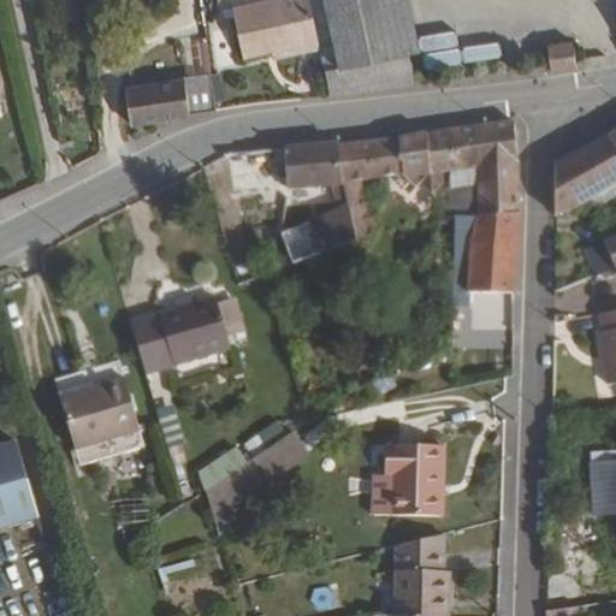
[(324,53),(312,0),(266,0),(234,6),(244,60),(276,54),(274,53),(300,48),(301,57),(324,53)]
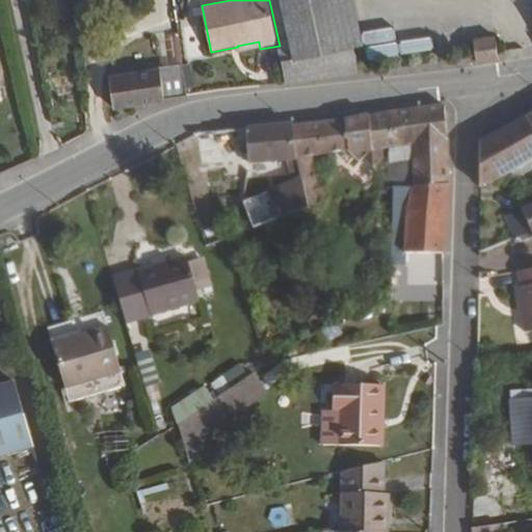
[(381,40),(373,0),(318,0),(328,49),(381,40)]
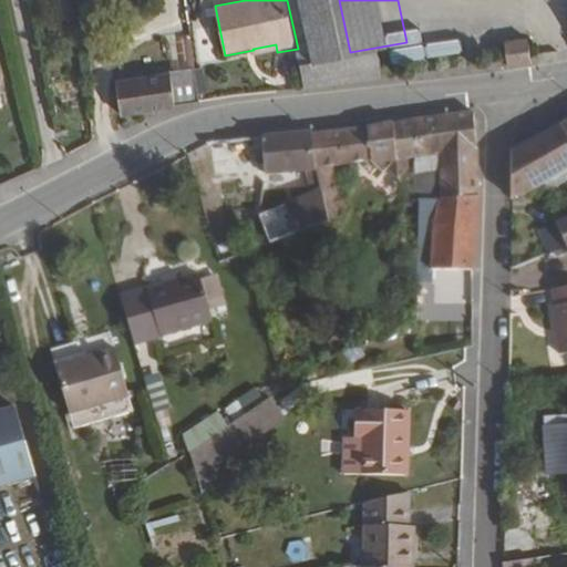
[(419,78),(413,41),(406,42),(350,52),(357,85),(419,78)]
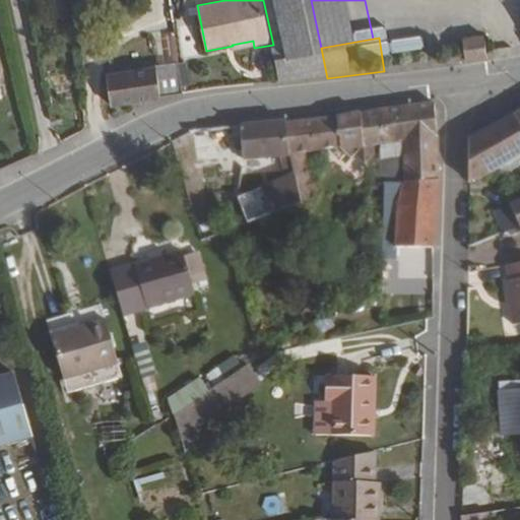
[(484,58),(482,38),(460,41),(462,60),(484,58)]
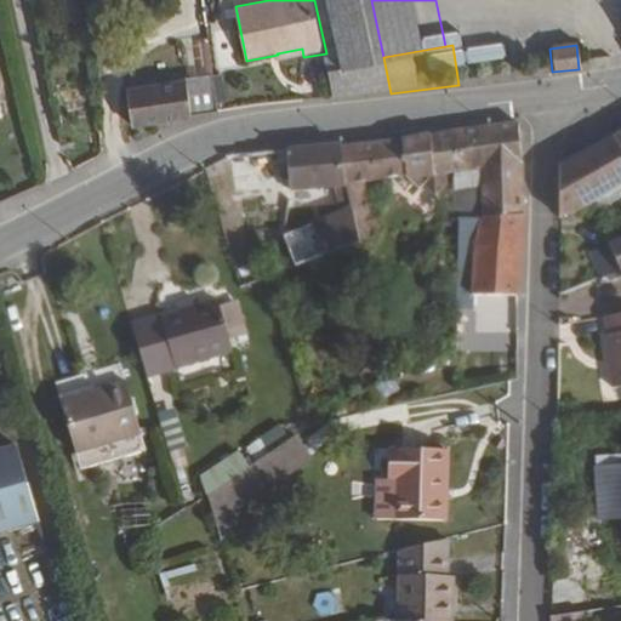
[(303,57),(302,49),(277,53),(278,55),(279,62),(303,57)]
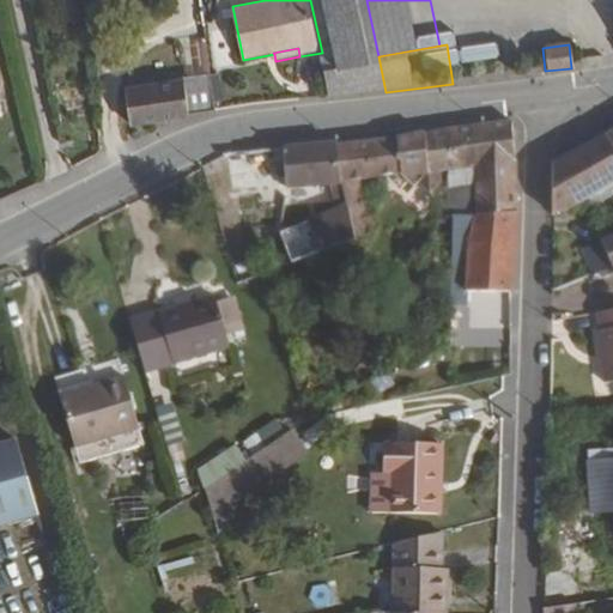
[(0,54),(0,97),(10,96),(0,54)]
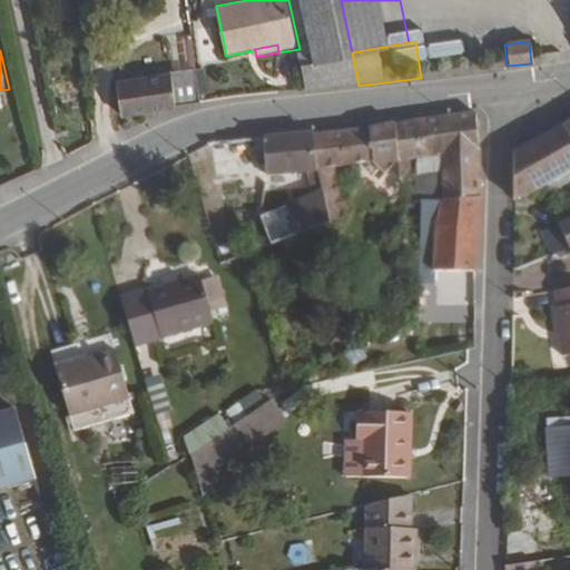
[(359,86),(352,52),(302,60),(310,92),(359,86)]
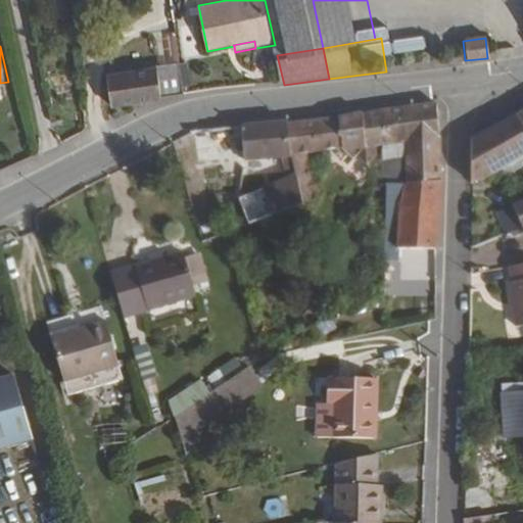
[(182,64),(181,58),(147,63),(148,69),(182,64)]
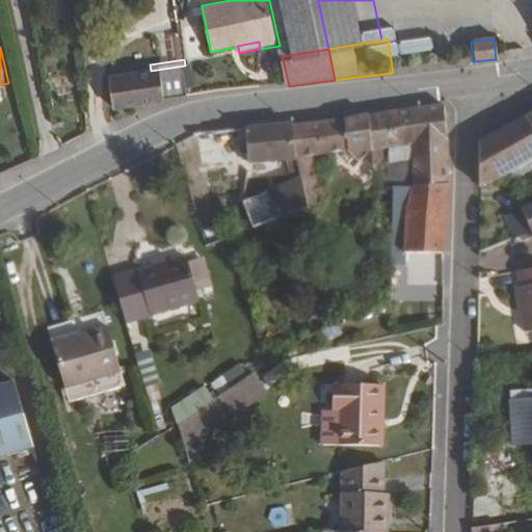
[(189,99),(185,65),(151,71),(112,75),(115,105),(118,108),(189,99)]
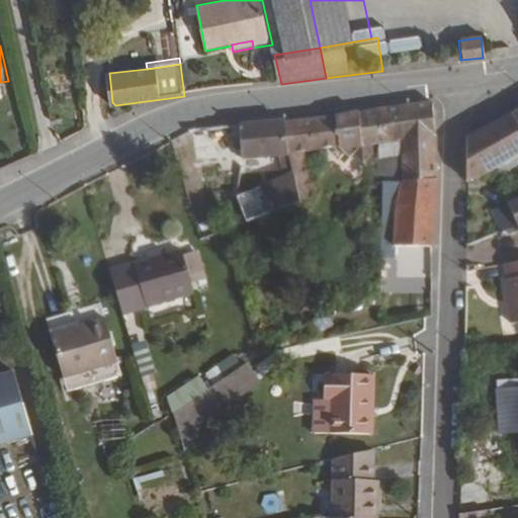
[(432,133),(432,98),(400,103),(405,138),(432,133)]
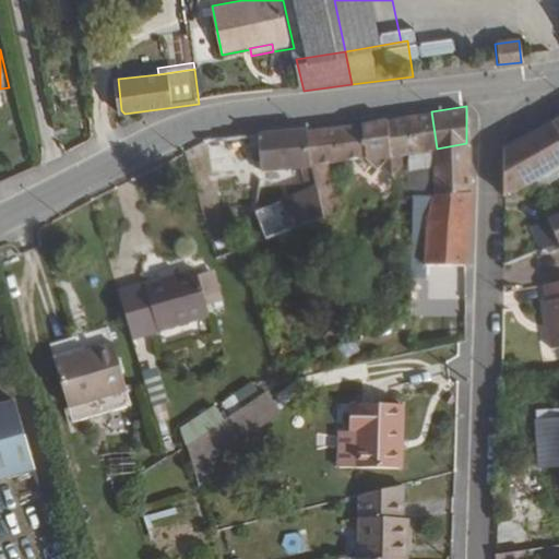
[(437,149),(431,111),(309,127),(313,161),(314,168),(330,166),(330,159),(370,153),(379,158),(433,149),(437,149)]
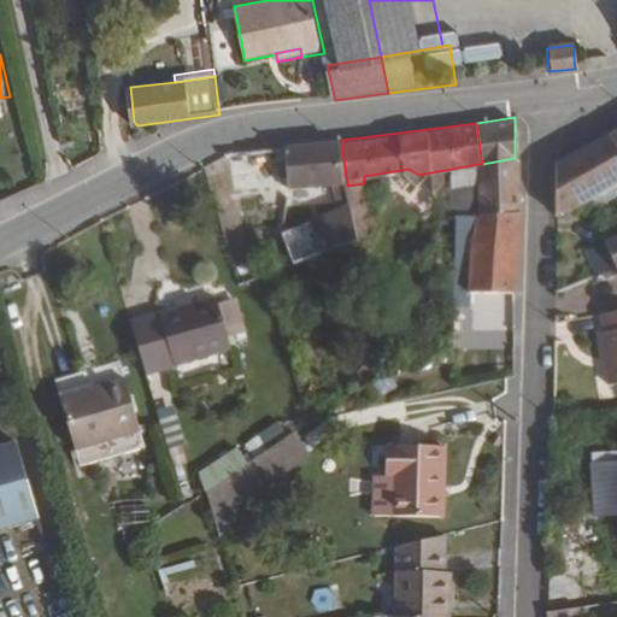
[(616,135),(613,133),(562,160),(560,215),(593,198),(616,184),(616,135)]
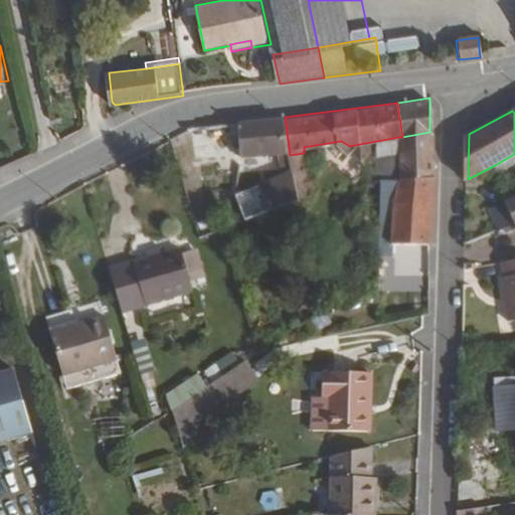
[(289,148),(285,117),(238,121),(243,152),(289,148)]
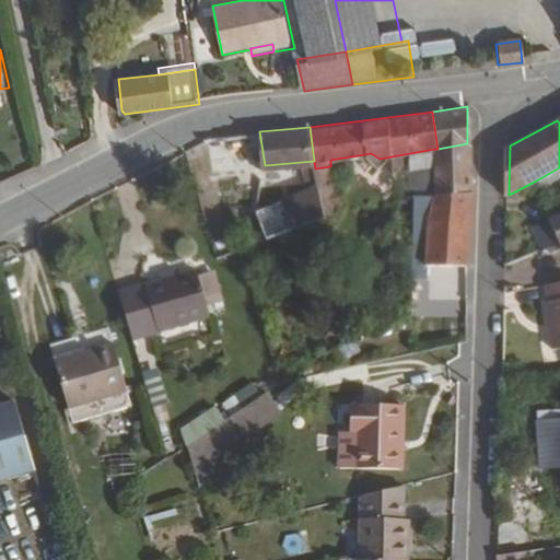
[(265,165),(259,131),(206,136),(211,170),(265,165)]
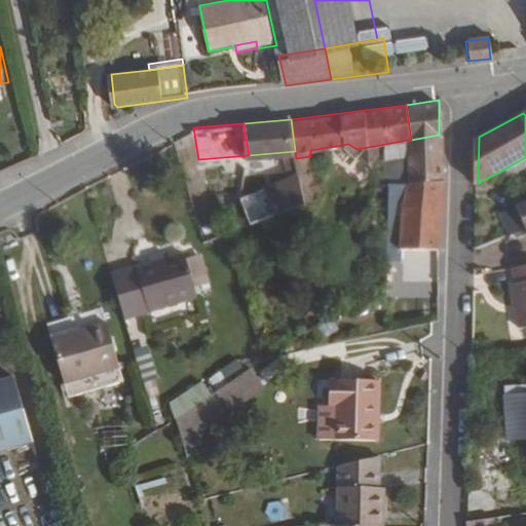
[(438,178),(439,135),(411,140),(408,140),(408,178),(438,178)]
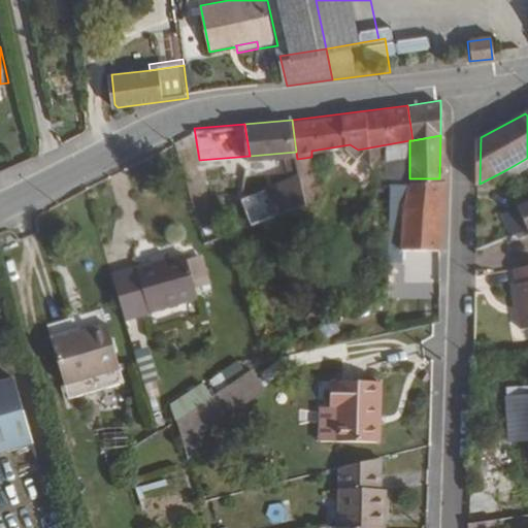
[(409,178),(409,140),(358,150),(371,165),(386,155),(389,172),(389,178),(409,178)]
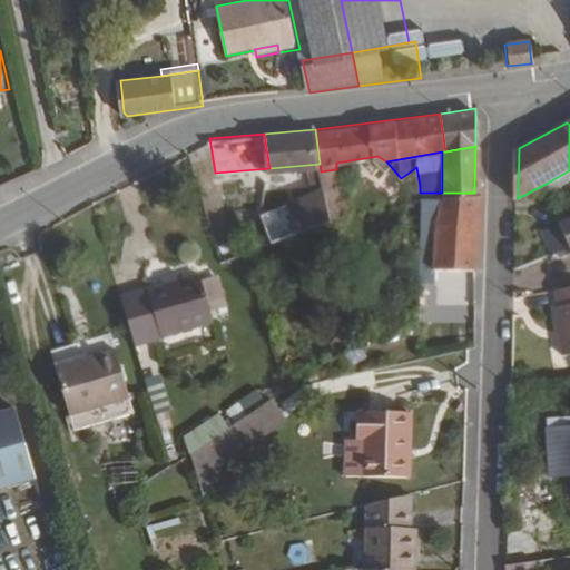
[(346,206),(345,190),(340,192),(336,169),(321,172),(324,189),(327,215),(342,214),(342,207),(346,206)]
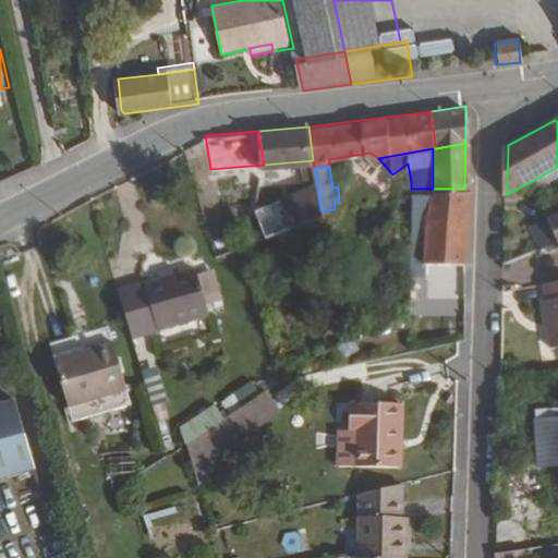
[(541,189),(557,179),(557,167),(536,179),(541,189)]
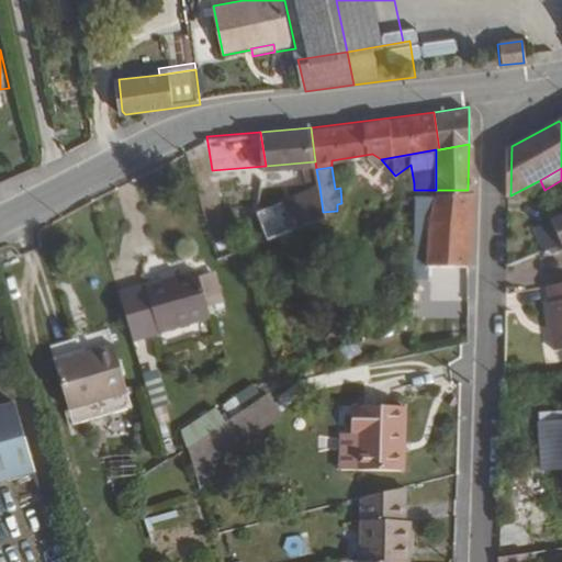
[(323,212),(319,187),(279,203),(290,229),(324,216),(323,212)]
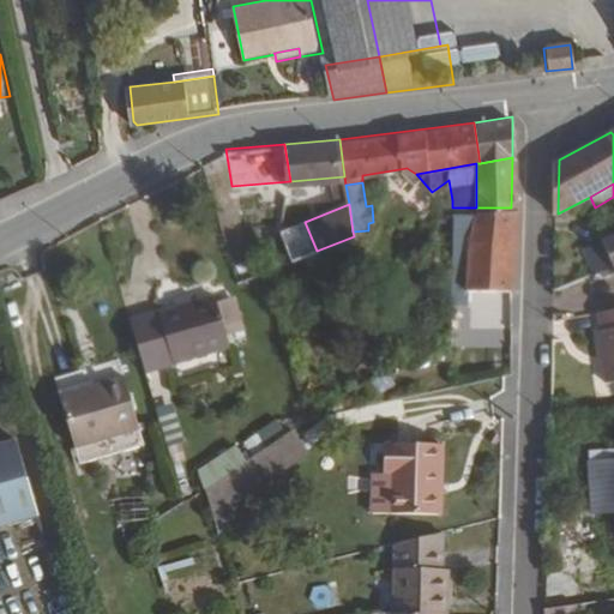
[(510,284),(511,208),(476,208),(452,208),(452,283),(510,284)]
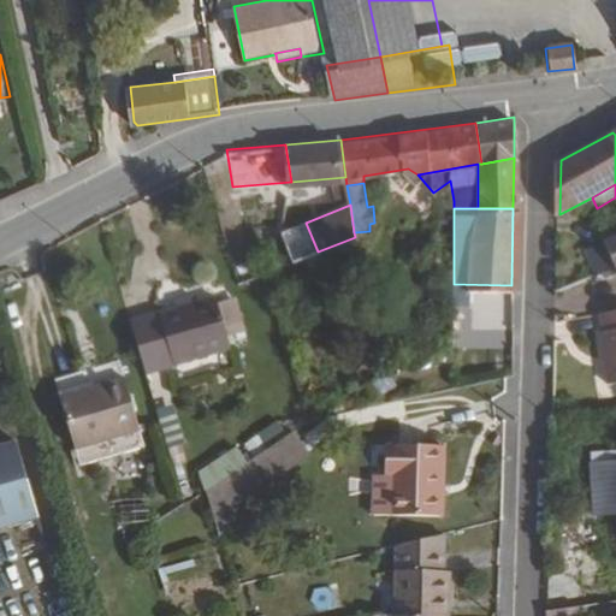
[(318,252),(306,223),(278,234),(291,264),(318,252)]
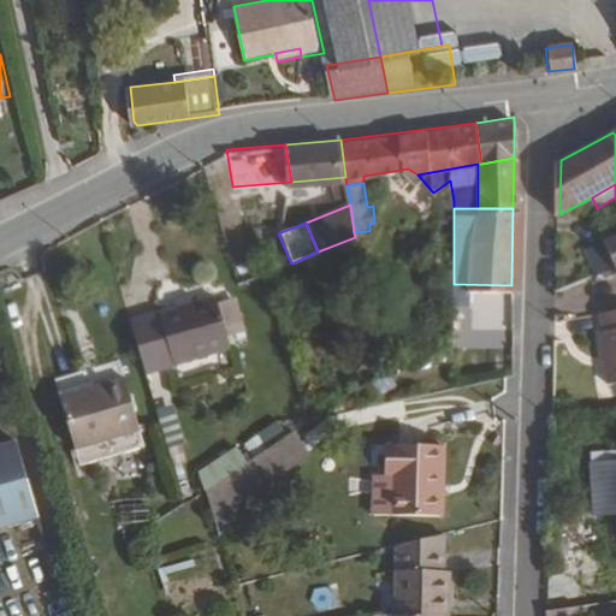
[(615,266),(615,248),(611,237),(591,246),(602,273),(615,266)]
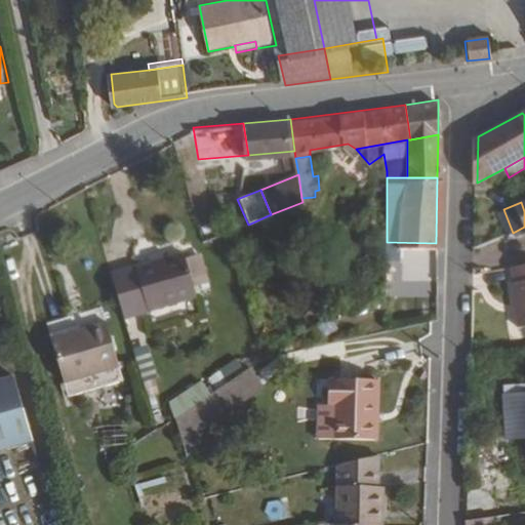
[(169,253),(166,245),(152,250),(154,258),(169,253)]
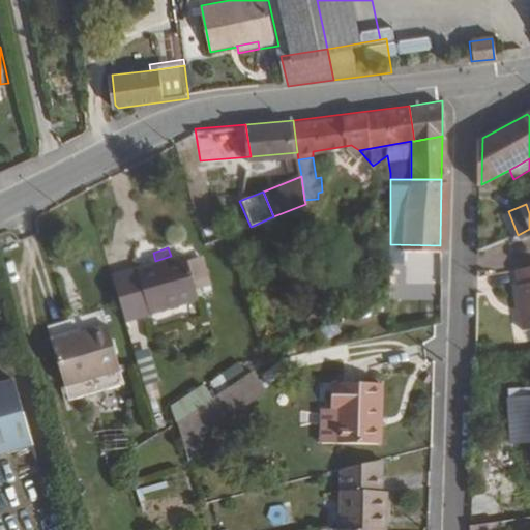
[(200,291),(185,251),(171,256),(155,261),(114,276),(127,316),(200,291)]
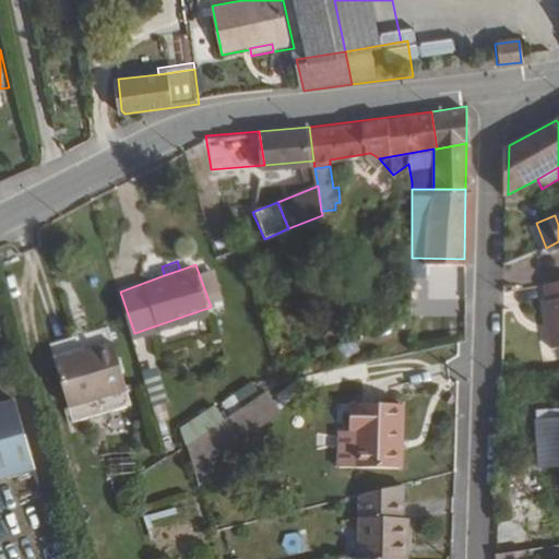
[(558,341),(558,280),(547,282),(549,298),(547,298),(551,342),(558,341)]
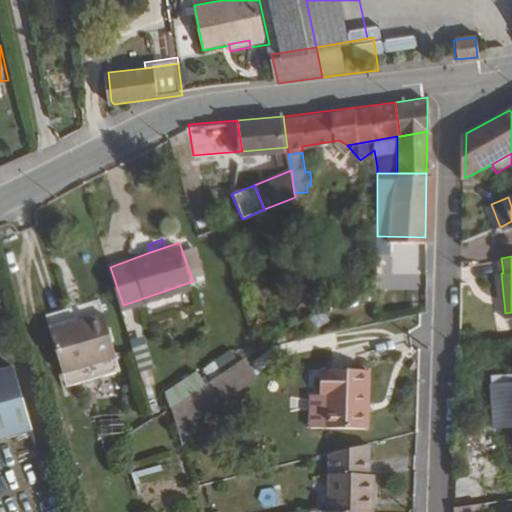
[(53,328),(66,370),(120,354),(107,312),(53,328)]
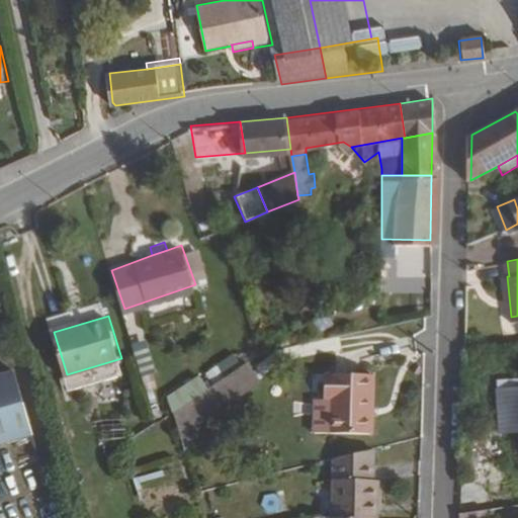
[(138,372),(154,368),(146,338),(130,343),(138,372)]
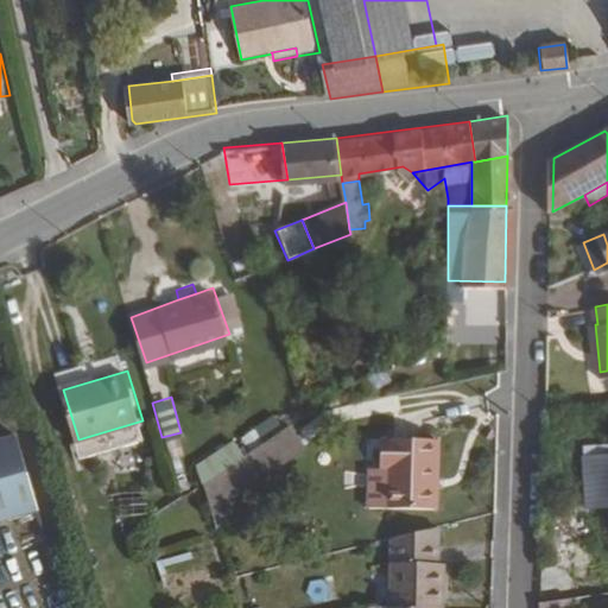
[(214,508),(303,453),(278,413),(235,439),(235,438),(189,468),(214,508)]
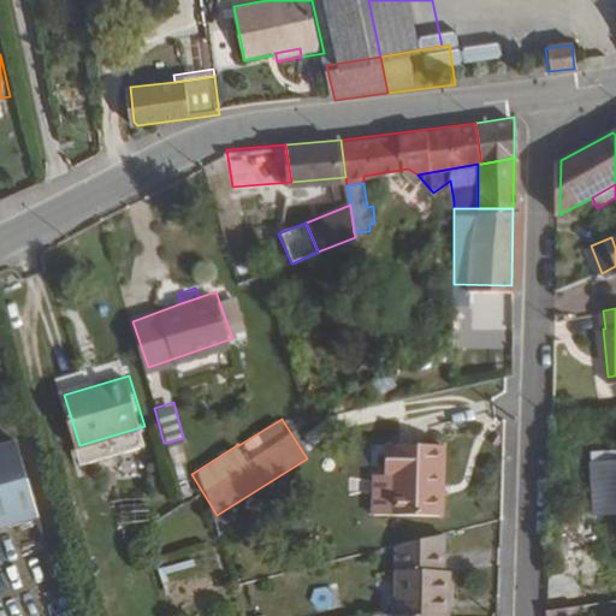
[(0,445),(0,527),(40,516),(19,440),(0,445)]
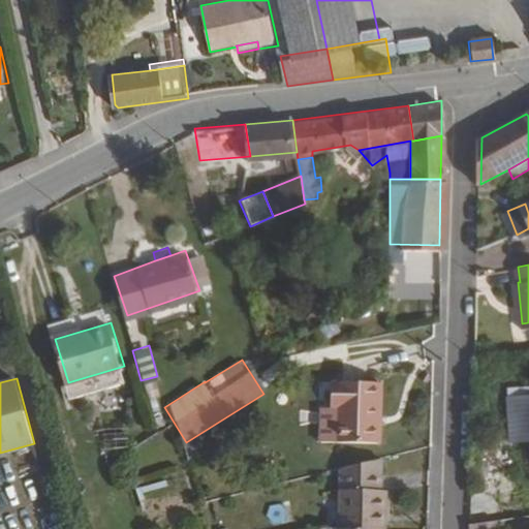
[(337,441),(342,383),(327,382),(321,440),(337,441)]
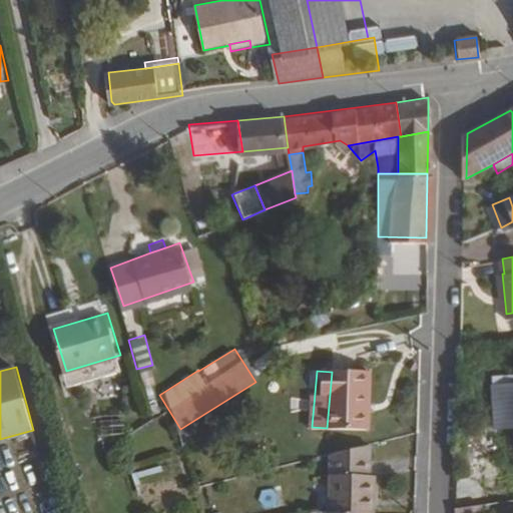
[(370,432),(374,374),(332,372),(327,428),(370,432)]
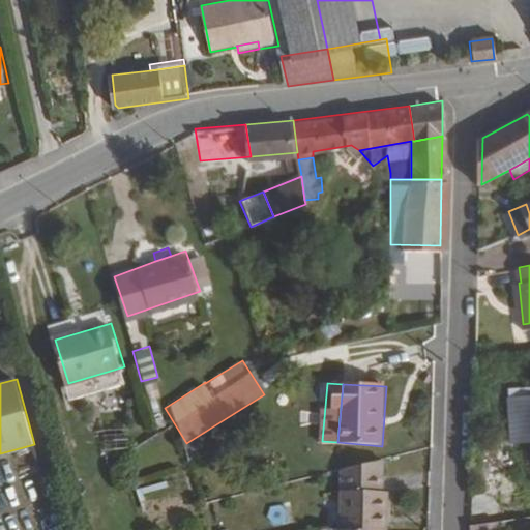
[(529,403),(508,406),(511,445),(529,443),(529,403)]
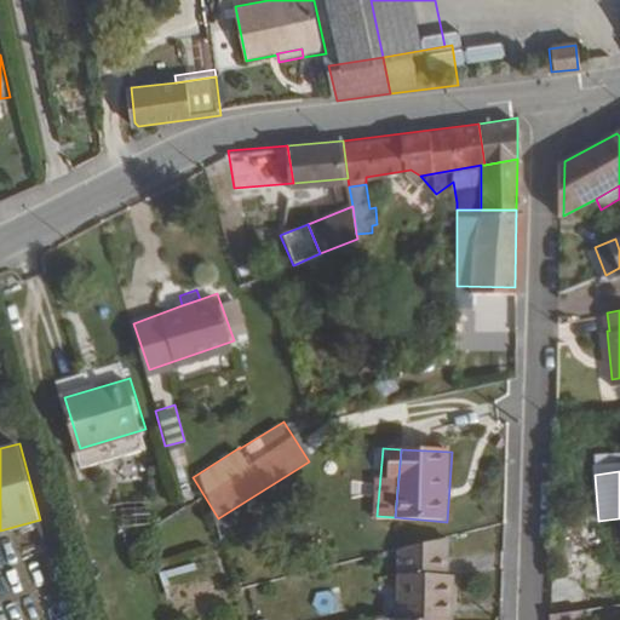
[(458,619),(460,575),(453,575),(454,539),(412,547),(408,619),(458,619)]
